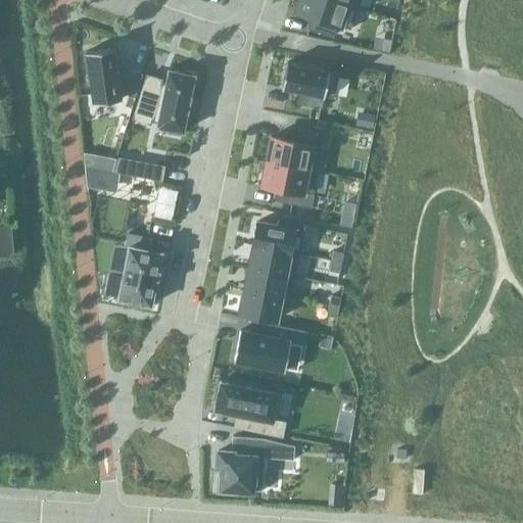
[(299,0),(296,10),(296,11),(314,16),(310,29),(333,37),(337,25),(350,30),(359,6),(339,0),(299,0)]
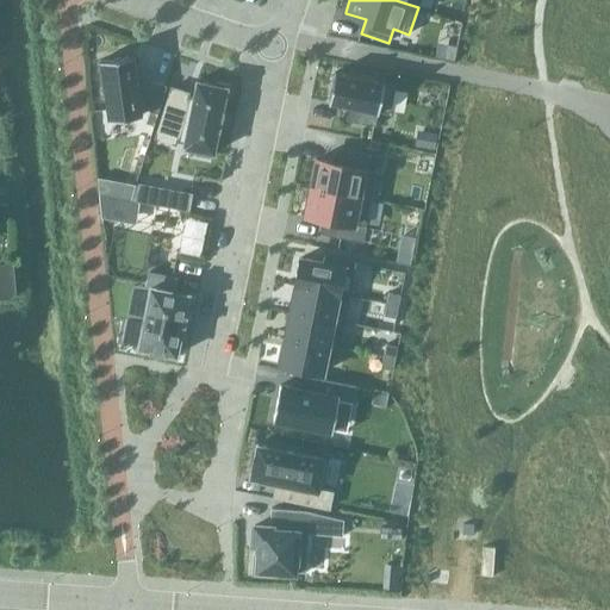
[(99,61),(107,120),(143,116),(142,109),(159,114),(167,86),(138,76),(135,56),(99,61)]
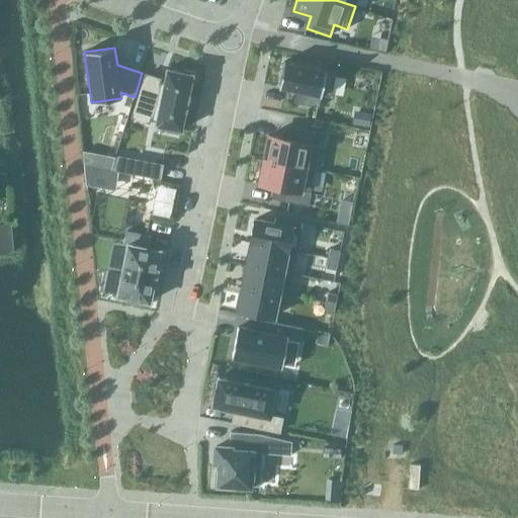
[(327,71),(327,70),(284,62),(279,88),(296,92),(294,102),(319,107),(322,95),(331,97),(336,73),(327,71)]
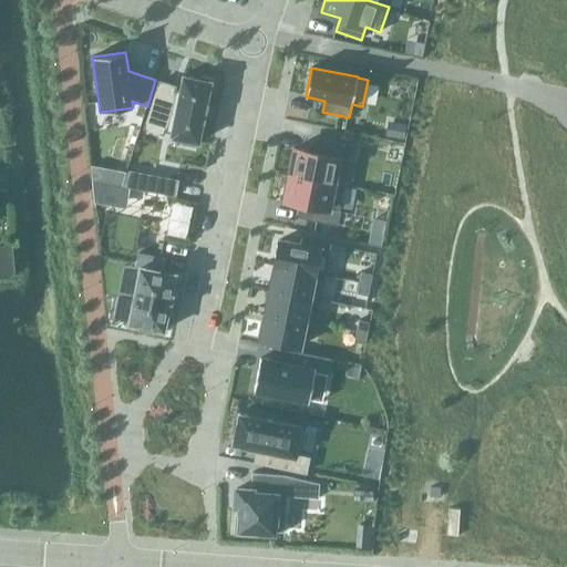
[(160,81),(145,129),(163,135),(164,131),(171,132),(171,136),(198,143),(208,94),(212,94),(214,80),(199,76),(199,80),(183,76),(179,92),(174,91),(175,86),(160,81)]
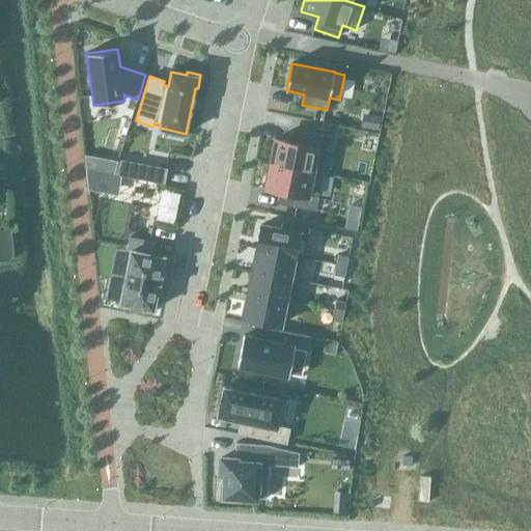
[(379,131),(381,118),(368,116),(365,129),(379,131)]
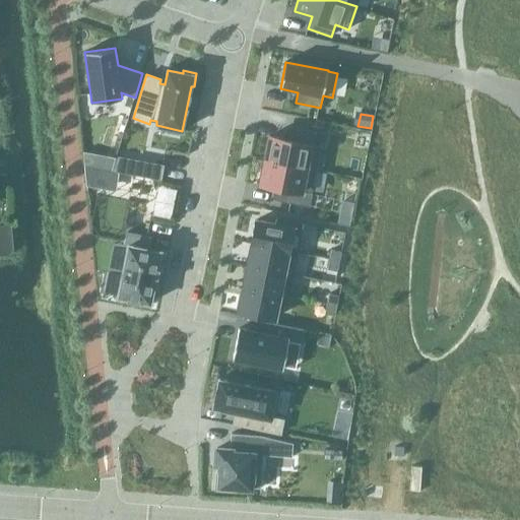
[(269,136),(265,159),(317,170),(321,146),(311,144),(314,133),(289,128),(287,139),(269,136)]
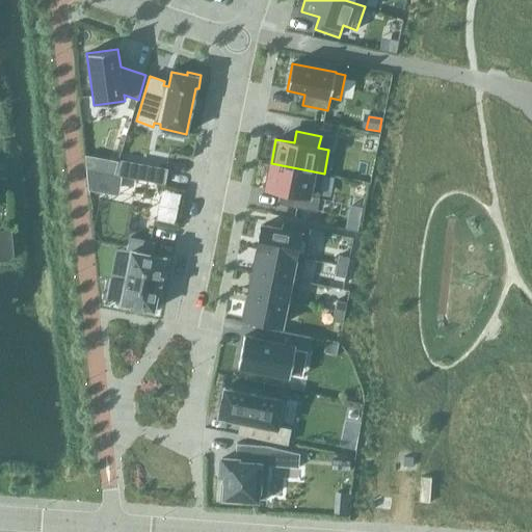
[(85,155),(86,169),(114,175),(117,161),(85,155)]
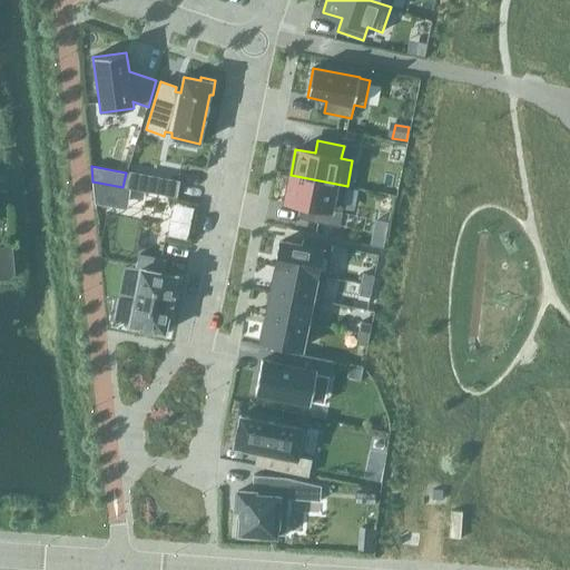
[(130,173),(125,188),(176,197),(178,183),(130,173)]
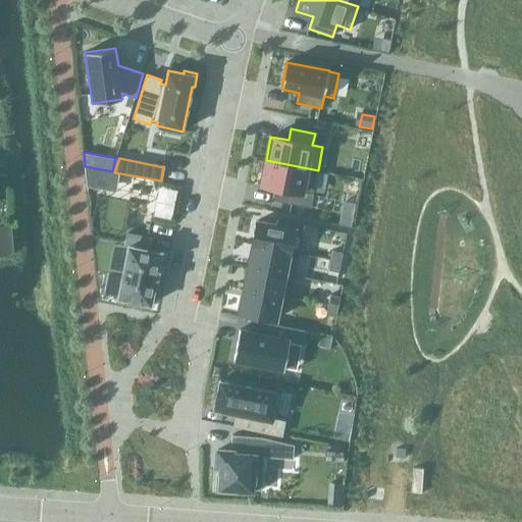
[(318,170),(266,160),(261,185),(278,188),(276,200),(311,206),(318,170)]
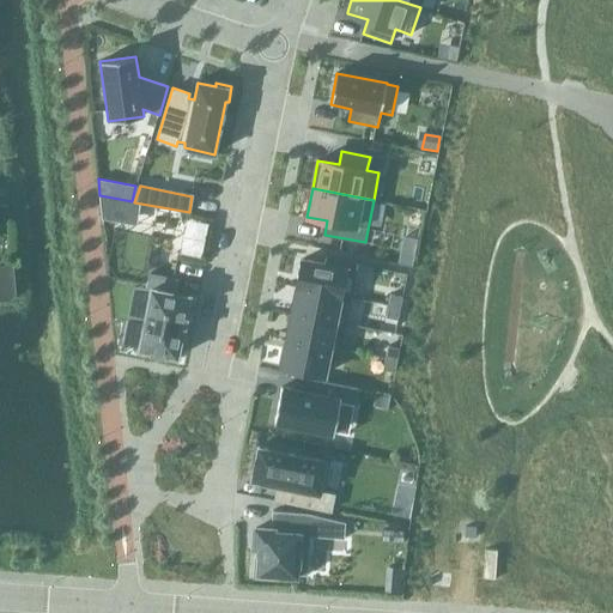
[(325,263),(303,260),(297,287),(351,298),(358,263),(326,258),(325,263)]
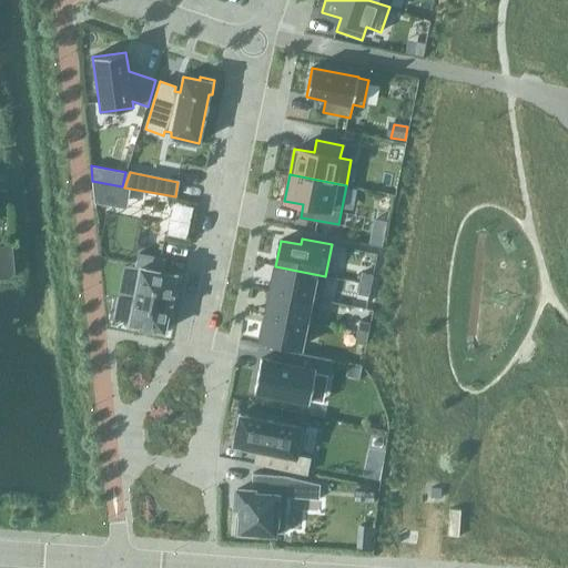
[(0,246),(0,262),(11,262),(12,262),(11,245),(0,246)]
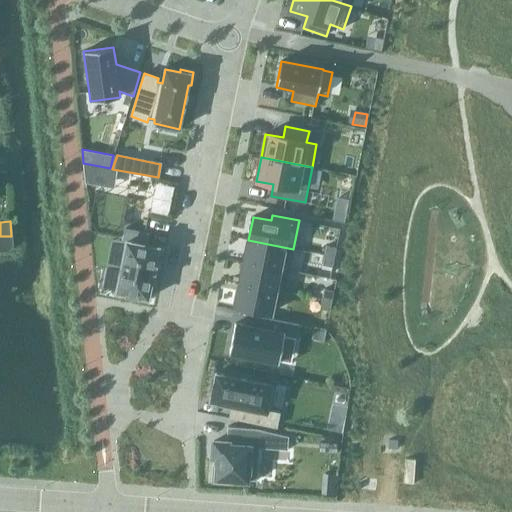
[(107,269),(103,287),(116,289),(116,292),(118,293),(148,299),(158,247),(146,245),(149,234),(125,229),(122,242),(126,243),(120,272),(107,269)]
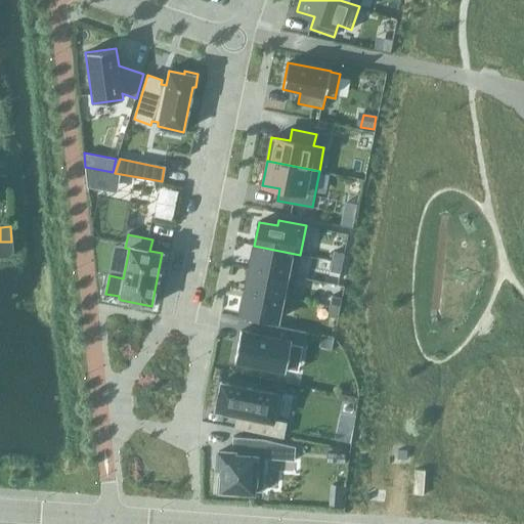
[(254,246),(250,267),(296,277),(300,255),(254,246)]
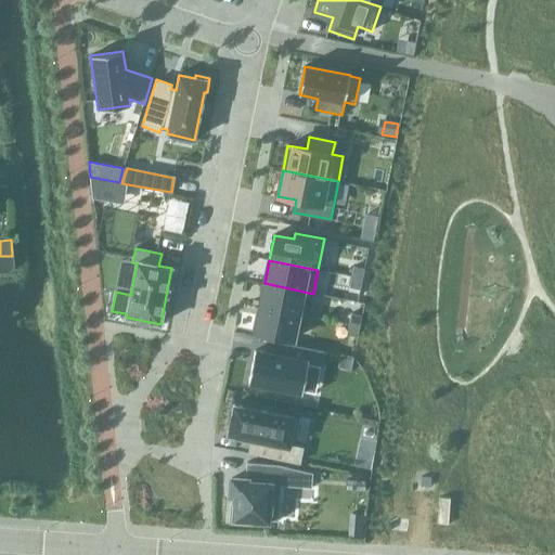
[(353,267),(351,278),(363,280),(364,269),(353,267)]
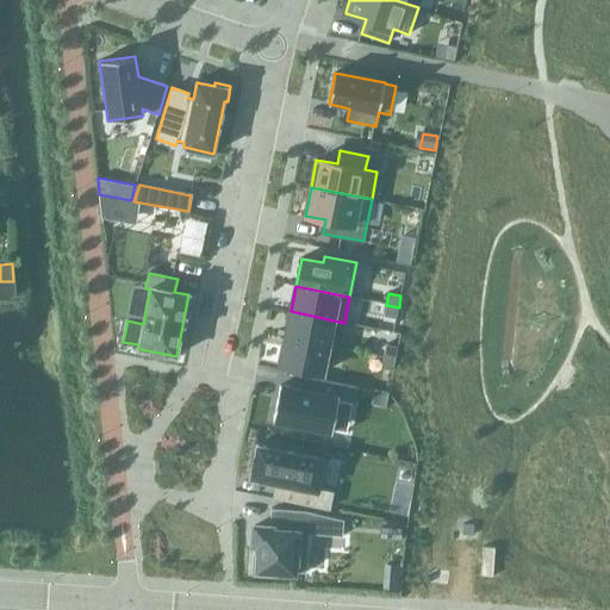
[(386,305),(384,316),(397,318),(399,307),(386,305)]
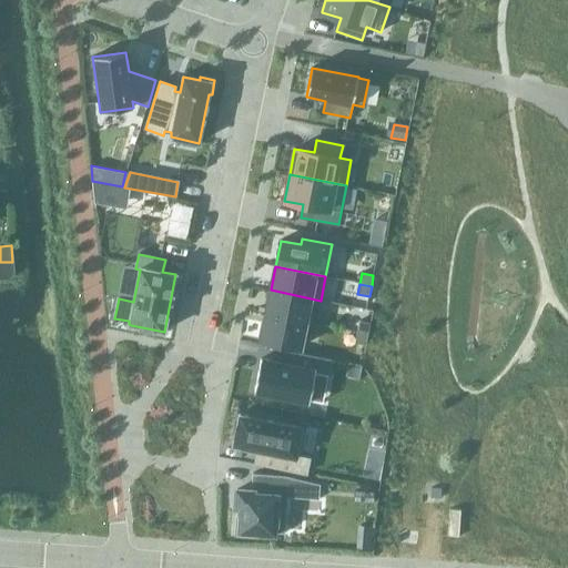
[(271,290),(265,314),(306,323),(316,325),(321,301),(271,290)]
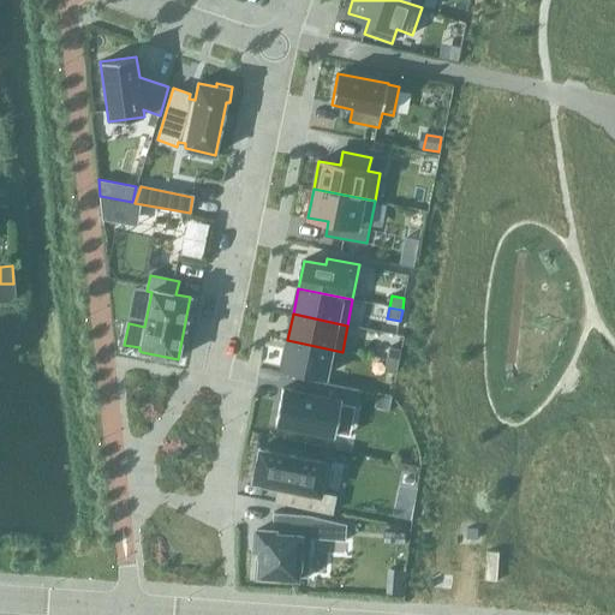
[(287,340),(282,368),(326,376),(332,350),(287,340)]
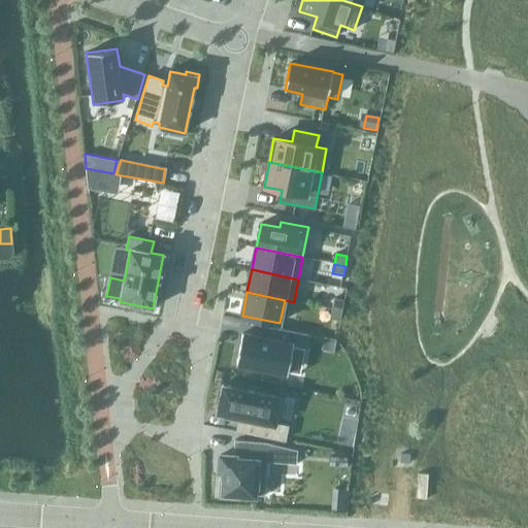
[(334,299),(332,308),(342,310),(344,301),(334,299)]
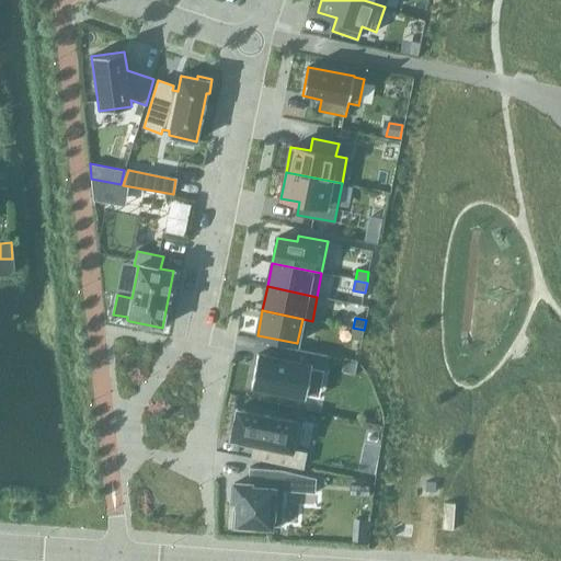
[(353,328),(351,339),(362,341),(364,330),(353,328)]
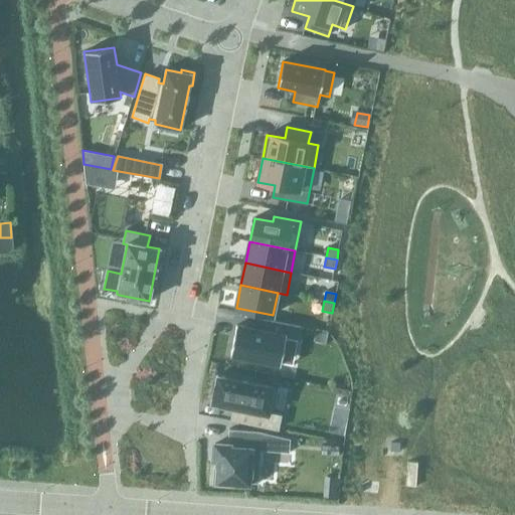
[(237,325),(231,354),(281,364),(286,337),(298,339),(301,325),(260,317),(256,329),(237,325)]
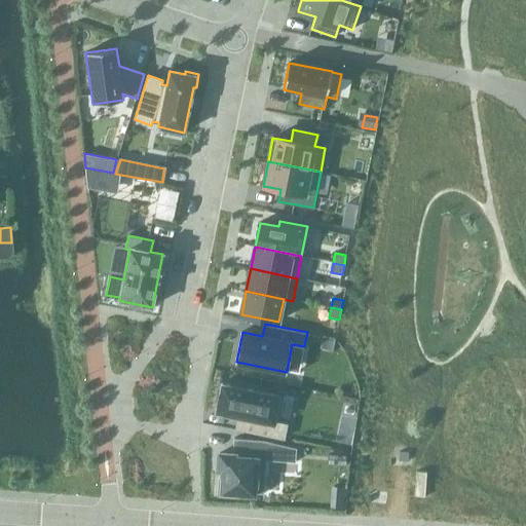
[(335,339),(323,337),(321,348),(332,350),(335,339)]
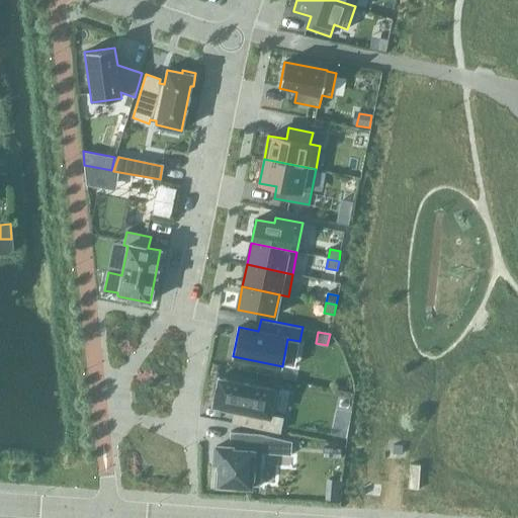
[(218,377),(212,406),(242,412),(240,424),(279,432),(282,419),(270,417),(276,390),(218,377)]
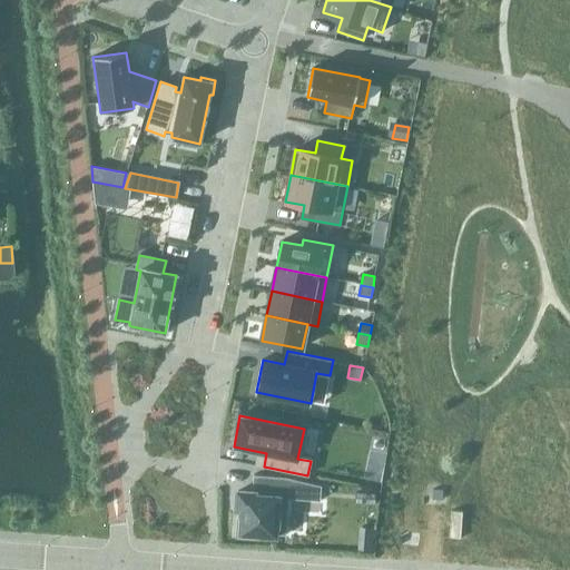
[(238,491),(236,509),(241,510),(241,519),(238,519),(237,534),(257,536),(257,534),(276,536),(276,533),(286,534),(288,497),(318,499),(318,500),(321,500),(322,487),(288,478),(254,475),(253,492),(245,492),(238,491)]
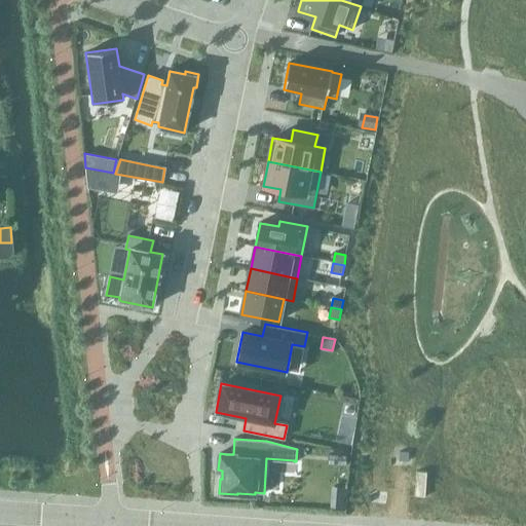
[(342,440),(340,449),(349,451),(351,442),(342,440)]
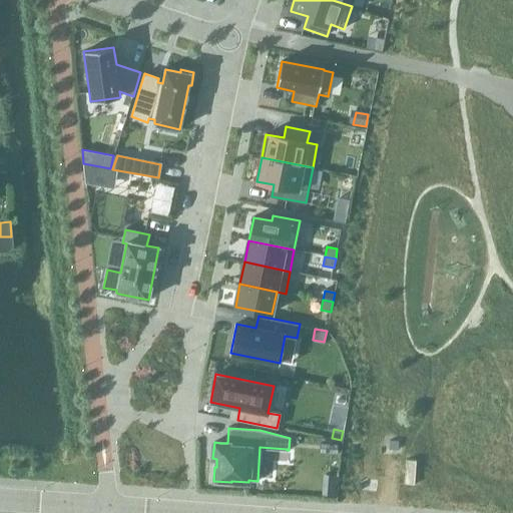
[(407,461),(405,484),(415,485),(416,461),(407,461)]
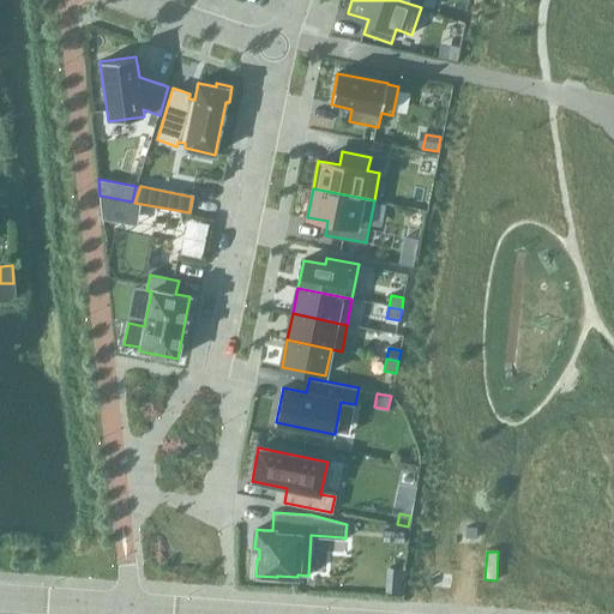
[(389,593),(401,594),(402,584),(390,583),(389,593)]
